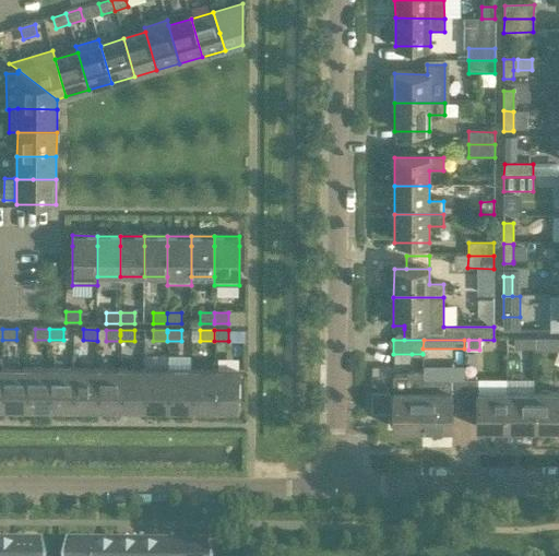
[(514,340),(514,350),(534,350),(534,340),(514,340)]
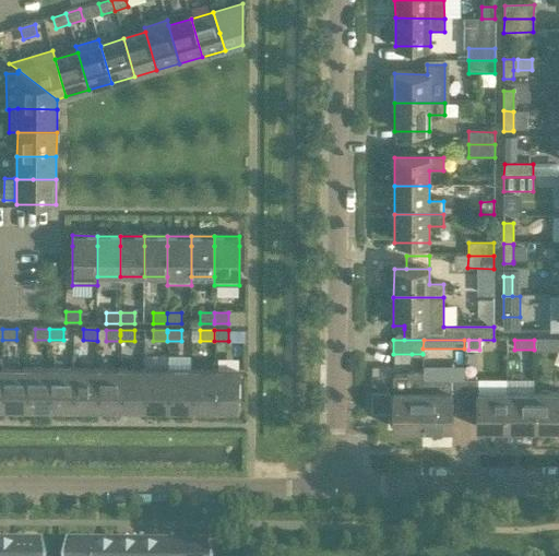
[(2,369),(2,410),(25,410),(25,369),(2,369)]
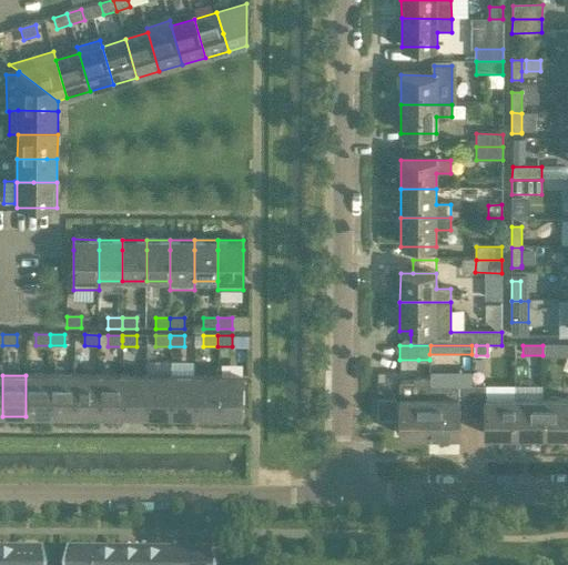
[(26,375),(26,416),(50,416),(50,375),(26,375)]
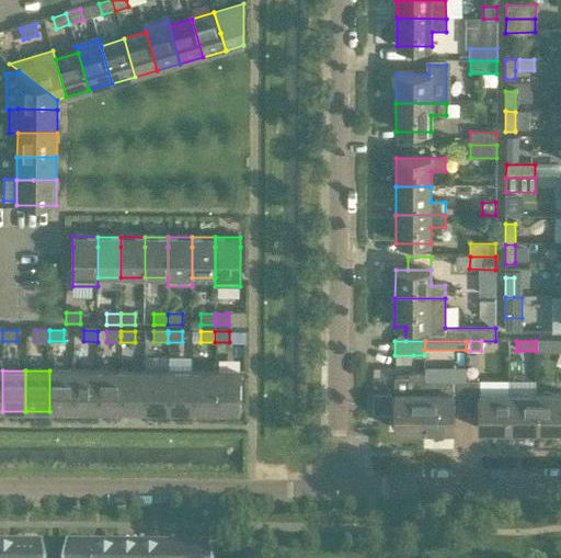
[(49,371),(49,411),(72,411),(73,387),(73,371),(49,371)]
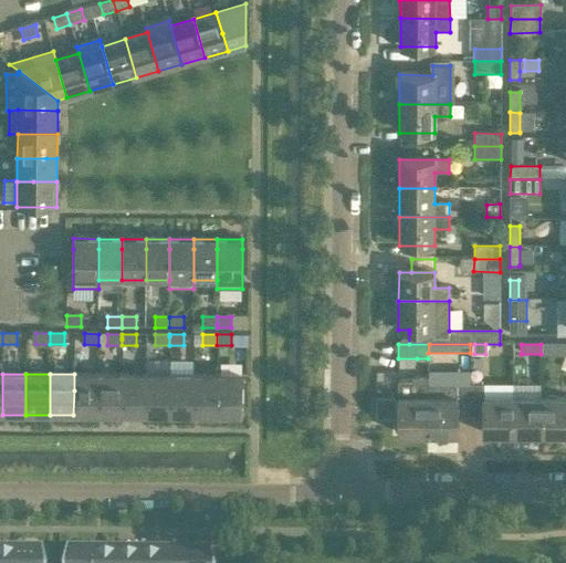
[(74,391),(73,415),(97,415),(97,374),(74,374),(74,391)]
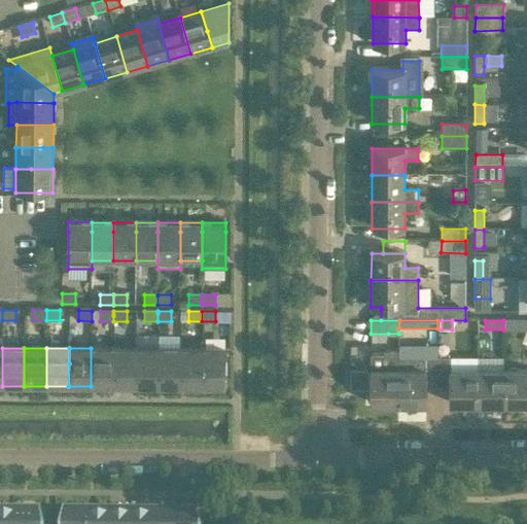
[(91,348),(91,386),(113,387),(113,381),(113,348),(91,348)]
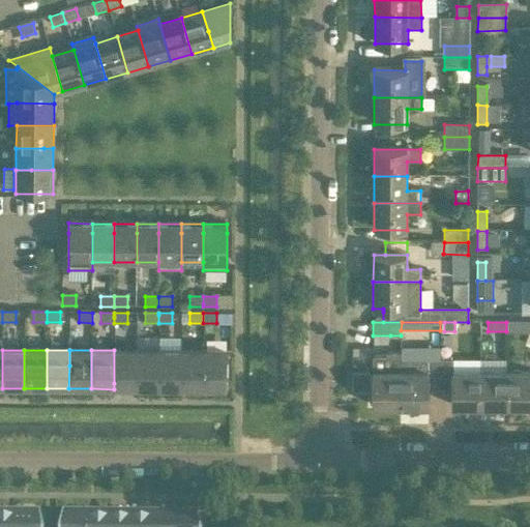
[(114,383),(114,389),(137,389),(137,351),(114,350),(114,383)]
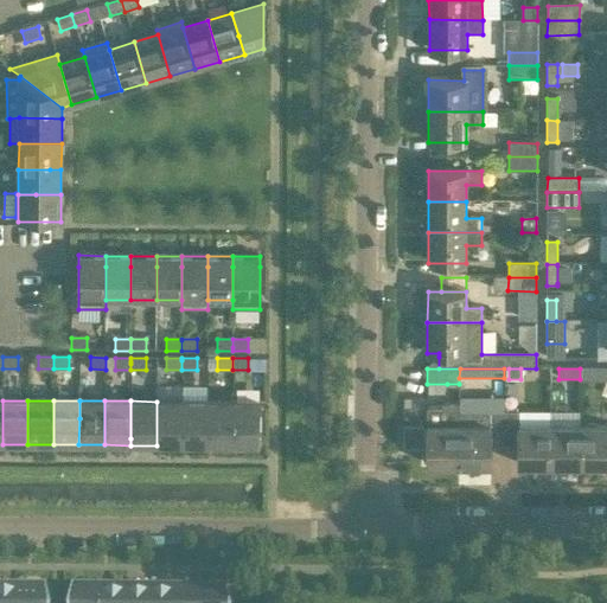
[(157,402),(157,446),(181,446),(181,402),(157,402)]
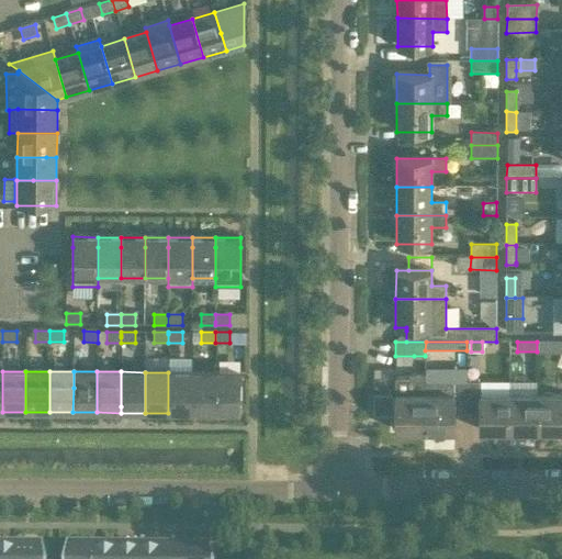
[(168,372),(168,413),(192,413),(192,372),(168,372)]
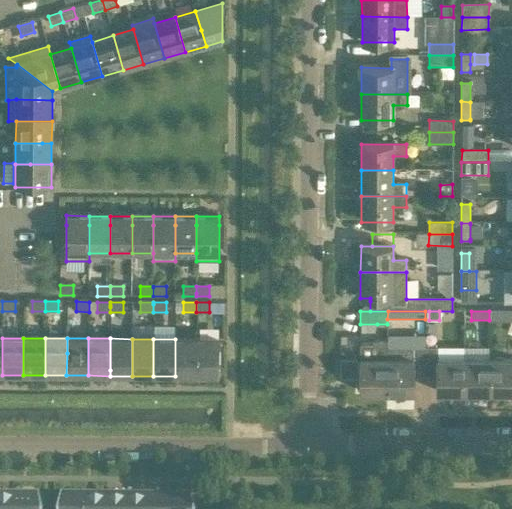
[(175,339),(175,376),(196,376),(196,374),(196,339),(175,339)]
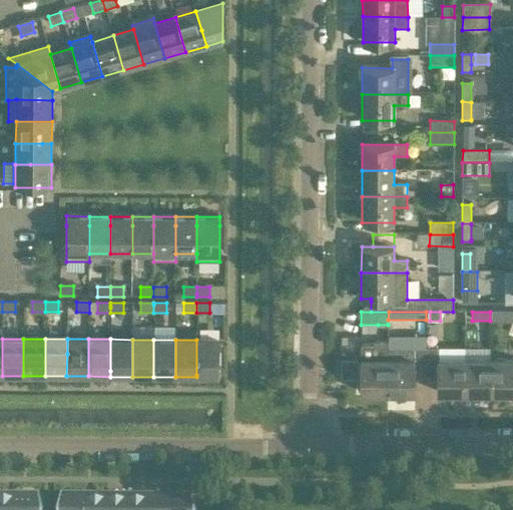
[(196,375),(196,377),(219,377),(219,340),(196,340),(196,375)]
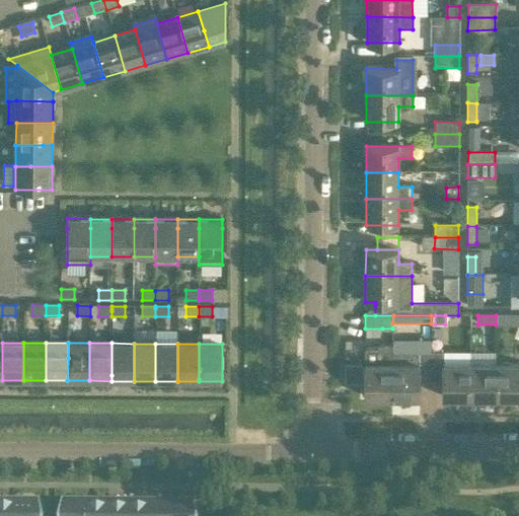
[(365,387),(365,398),(392,398),(393,354),(393,347),(378,347),(378,350),(365,350),(365,387)]
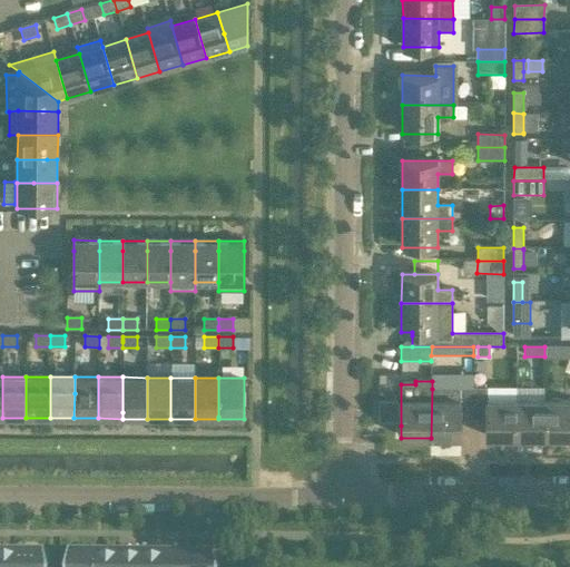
[(432,389),(431,438),(460,438),(460,419),(474,419),(474,389),(432,389)]
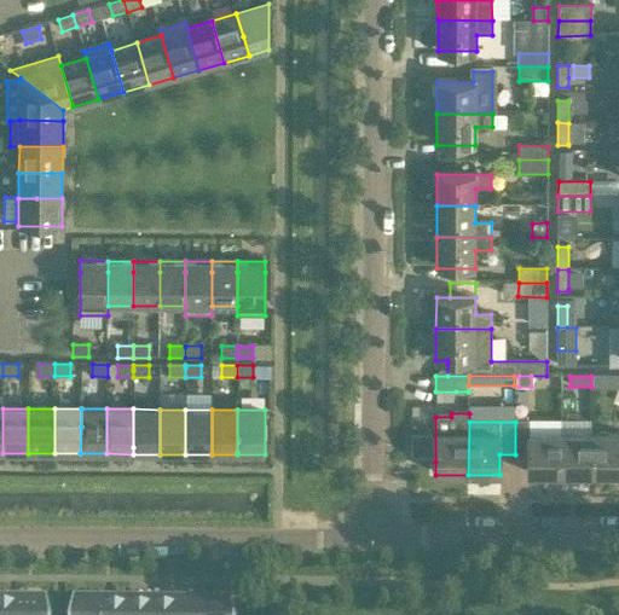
[(515,422),(515,454),(528,454),(528,475),(562,475),(562,435),(530,435),(530,422),(515,422)]
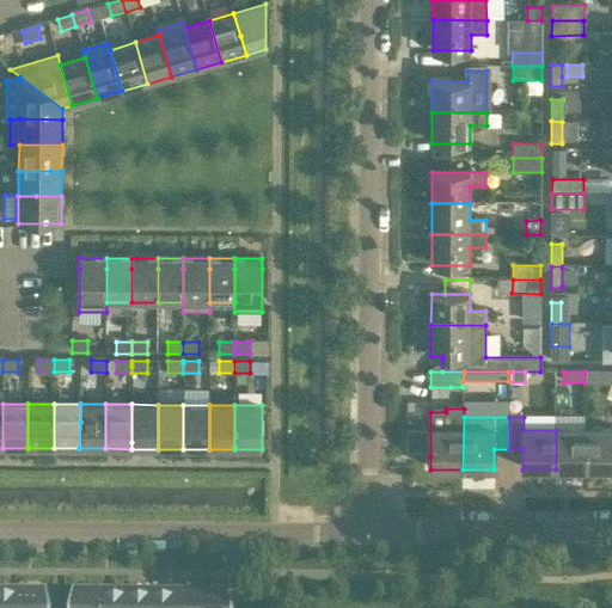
[(556,430),(556,470),(586,470),(586,430),(585,430),(556,430)]
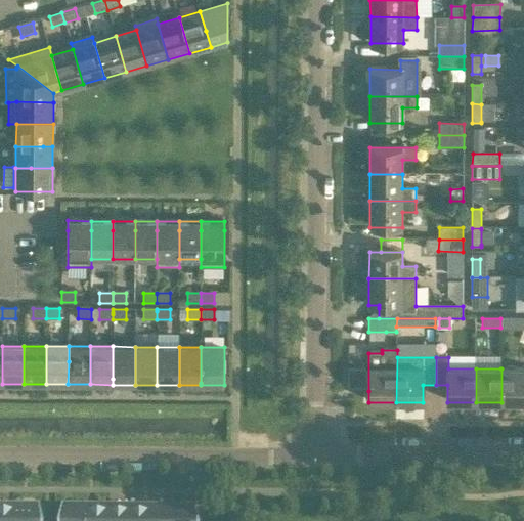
[(523,368),(501,368),(501,402),(523,401),(523,368)]
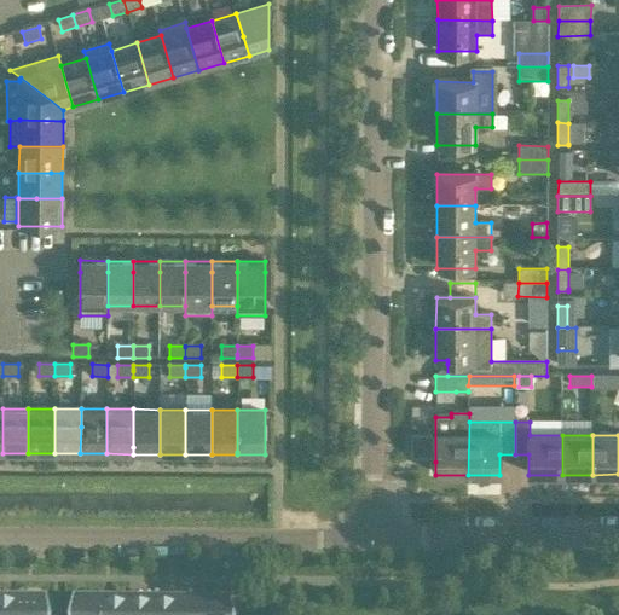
[(411,436),(411,458),(433,458),(433,436),(411,436)]
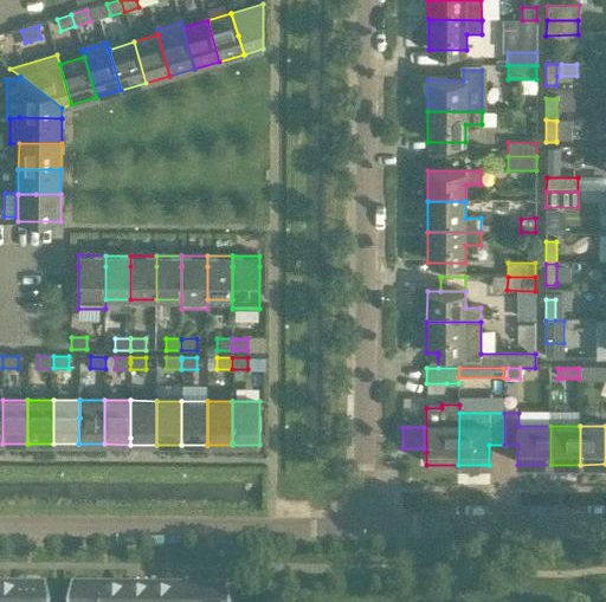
[(15,601),(17,595),(14,595),(7,595),(7,590),(0,589),(0,601),(15,601)]
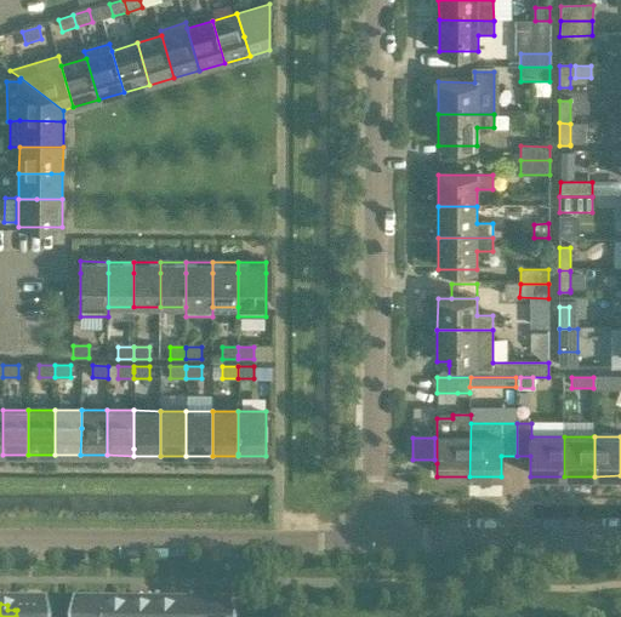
[(15,605),(15,610),(17,610),(16,616),(43,616),(44,610),(32,610),(32,605),(15,605)]
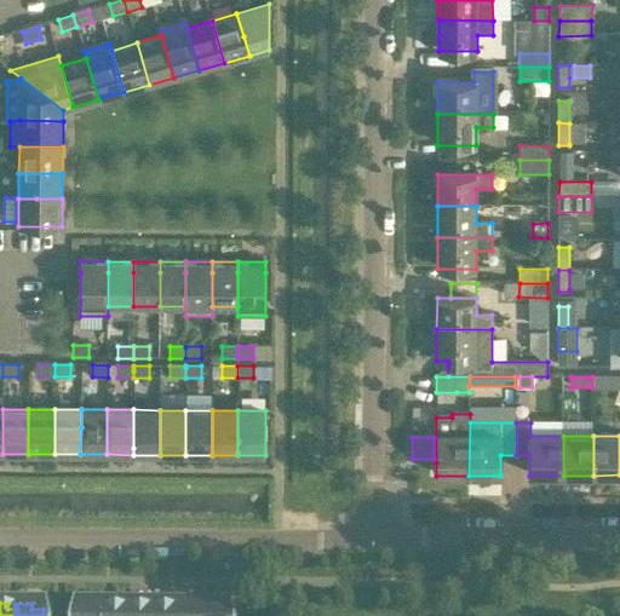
[(76,609),(76,615),(102,615),(103,609),(104,609),(104,604),(89,604),(89,609),(76,609)]
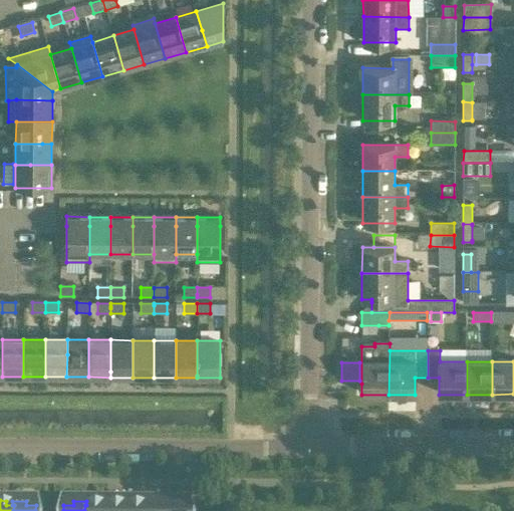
[(85,505),(84,510),(105,510),(105,505),(107,505),(107,501),(93,501),(93,505),(86,505),(85,505)]
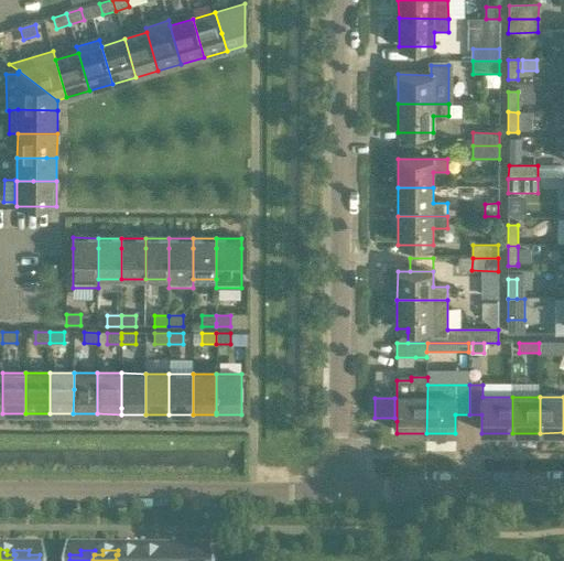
[(116,554),(116,560),(138,560),(139,551),(126,551),(126,556),(118,554),(116,554)]
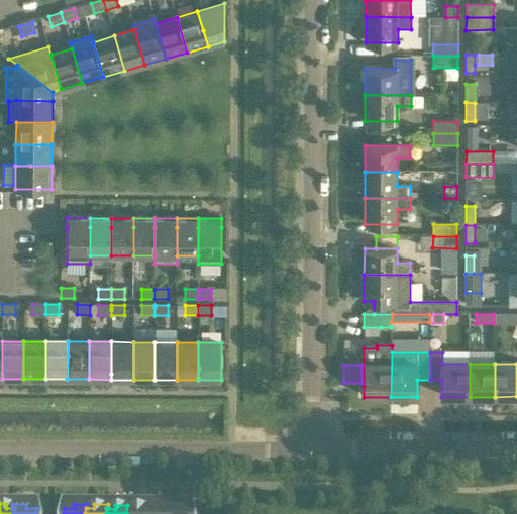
[(127,505),(126,513),(147,513),(147,509),(145,509),(139,509),(139,505),(127,505)]
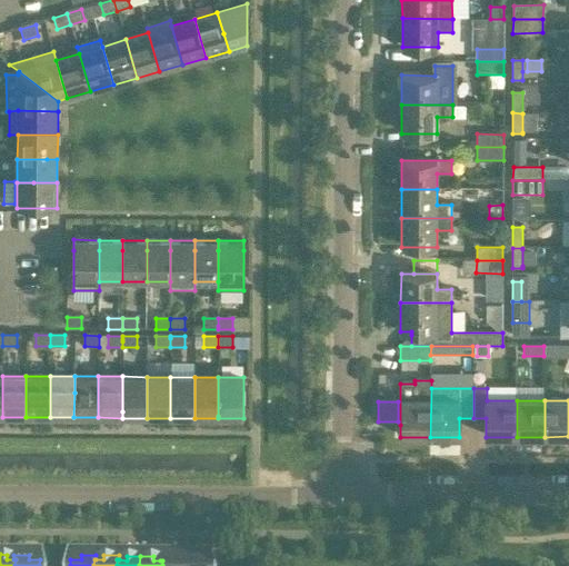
[(160,556),(160,560),(162,560),(162,565),(185,565),(186,560),(183,560),(176,560),(176,556),(160,556)]
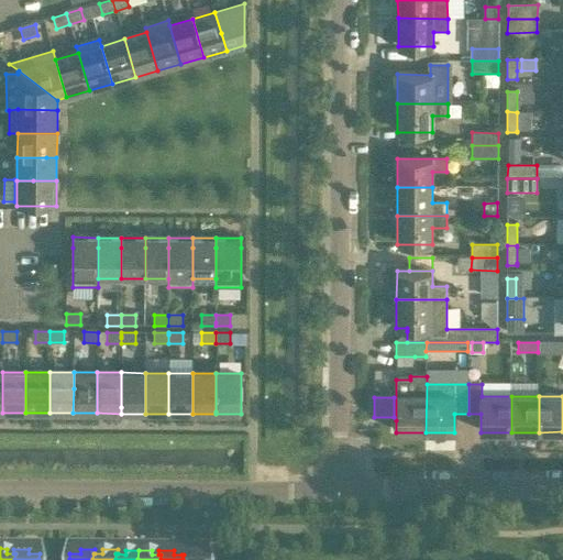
[(181,550),(181,555),(184,555),(183,559),(206,559),(207,555),(196,555),(196,550),(181,550)]
